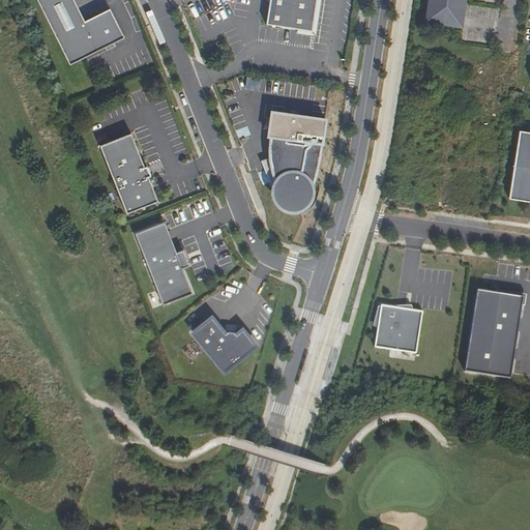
[(74,0),(37,0),(69,64),(124,36),(110,8),(84,21),(74,0)]
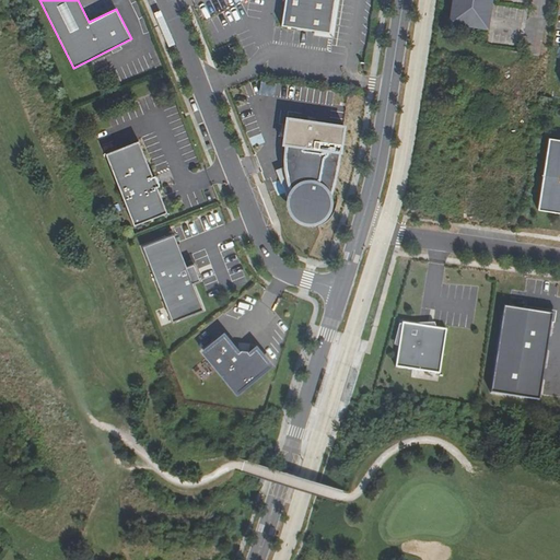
[(282,0),(279,27),(327,35),(333,0),(282,0)]
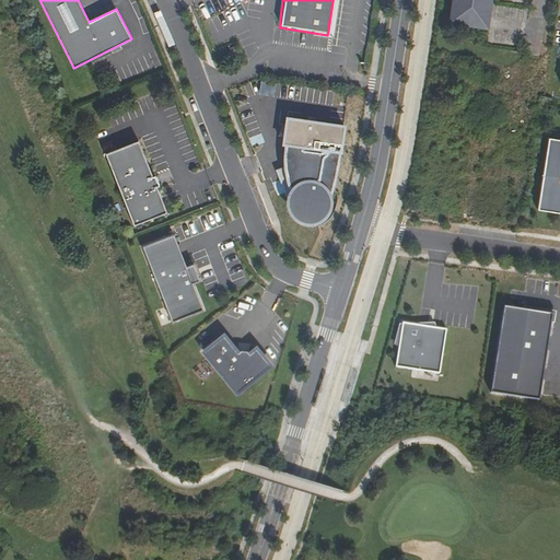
[(488,0),(454,0),(451,20),(485,25),(488,0)]
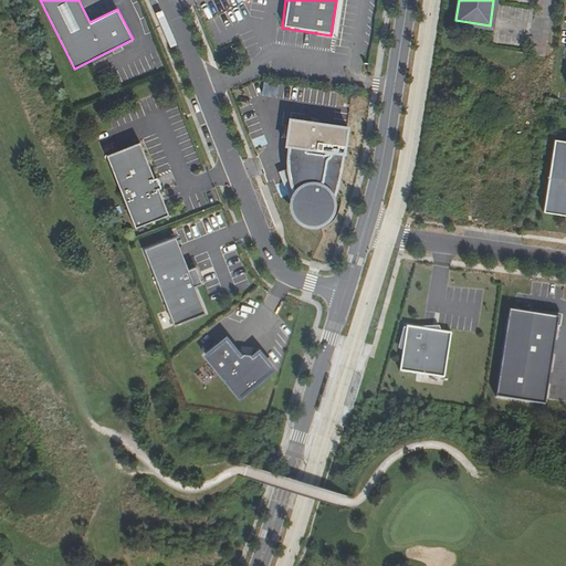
[(344,154),(347,128),(290,119),(285,146),(289,146),(287,161),(287,171),(291,185),(294,194),(299,195),(297,199),(297,203),(299,208),(300,211),(302,213),(305,215),(310,217),(313,217),(316,217),(318,216),(322,213),(325,210),(327,207),(328,203),(328,199),(333,199),(337,181),(341,168),(343,154),(344,154)]
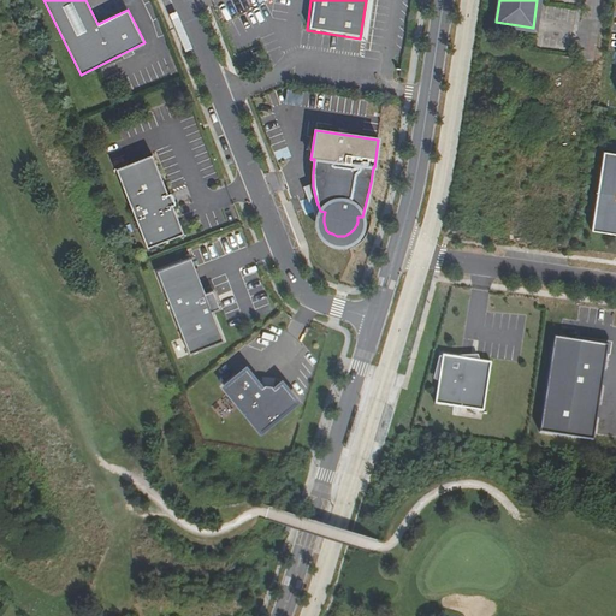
[(615,153),(604,152),(591,232),(615,235),(615,153)]
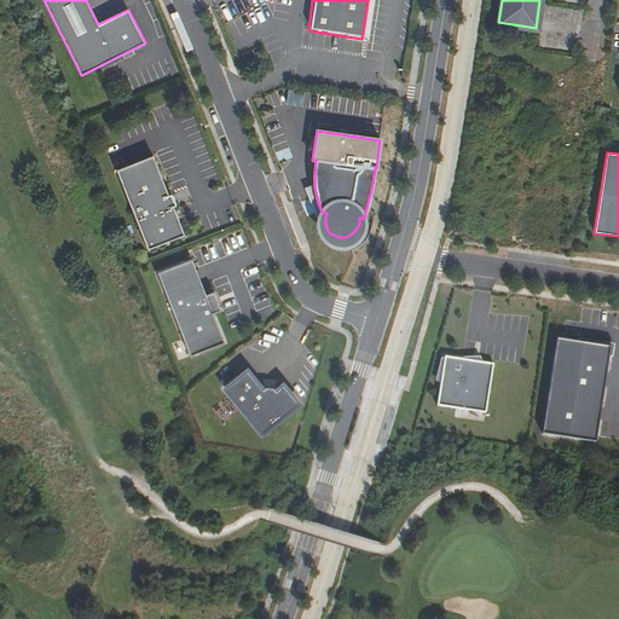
[(168,195),(152,155),(116,169),(148,249),(184,235),(173,207),(175,206),(172,194),(168,195)]
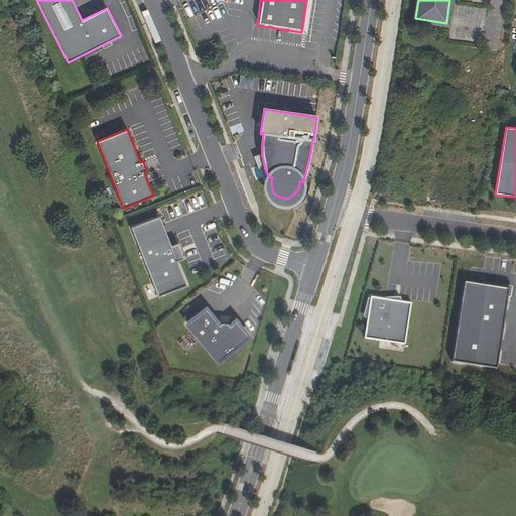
[(160,216),(131,227),(158,296),(187,285),(177,261),(184,259),(178,244),(172,247),(160,216)]
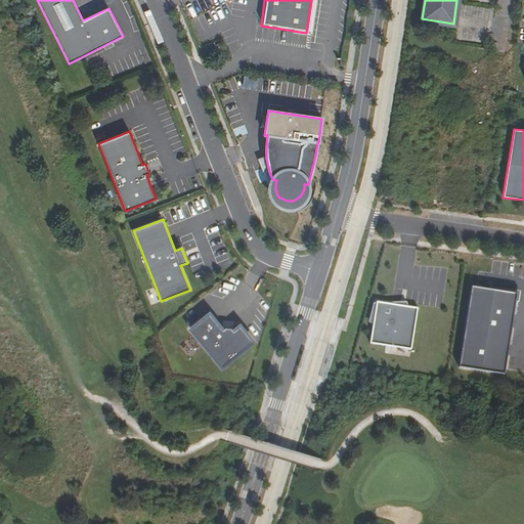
[(459,367),(505,375),(516,302),(517,294),(492,290),(472,287),(459,367)]
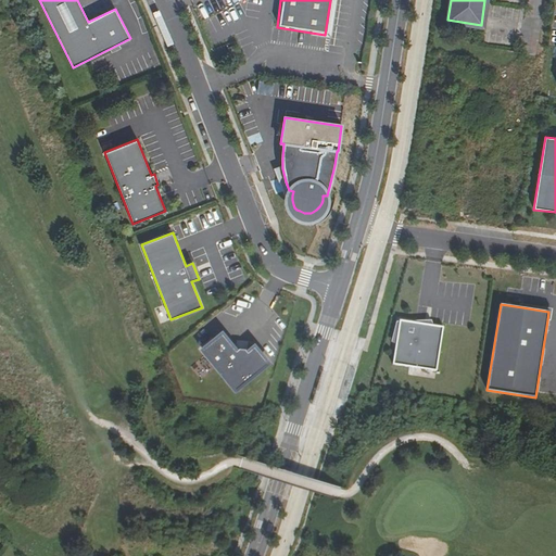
[(523,305),(522,307),(548,312),(547,320),(550,321),(552,310),(523,305)]
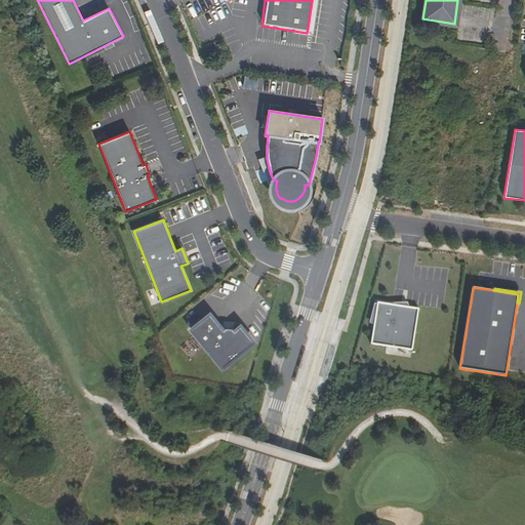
[(418,310),(377,304),(371,345),(412,351),(418,310)]
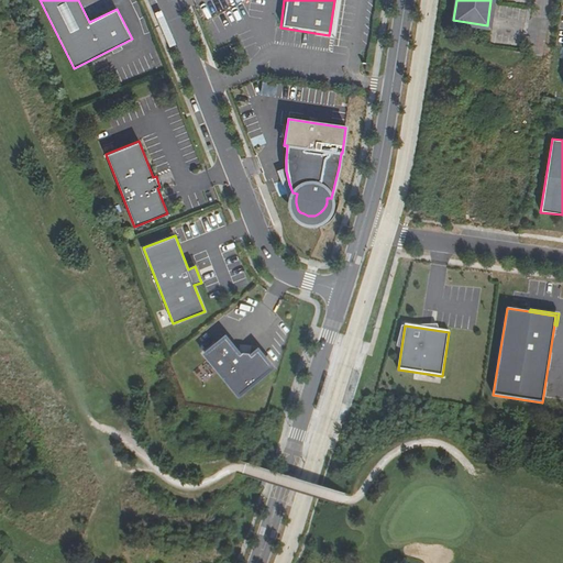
[(251,355),(249,353),(242,352),(239,355),(224,338),(205,354),(239,395),(272,367),(257,350),(251,355)]
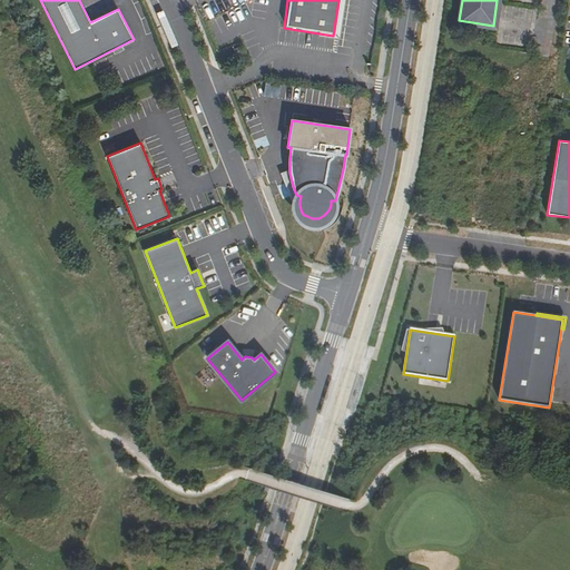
All buildings are outlined.
